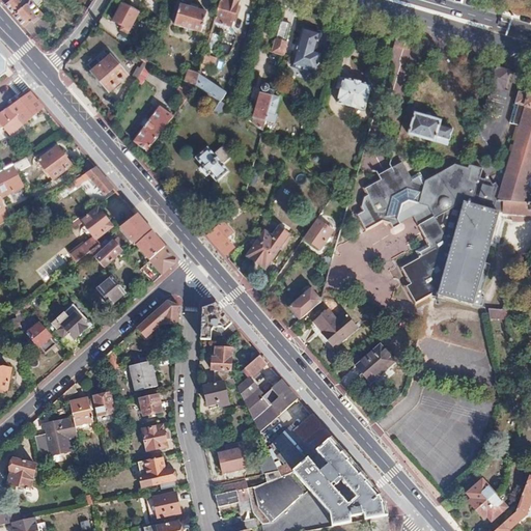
[(9,0),(5,4),(14,15),(29,0),(9,0)]
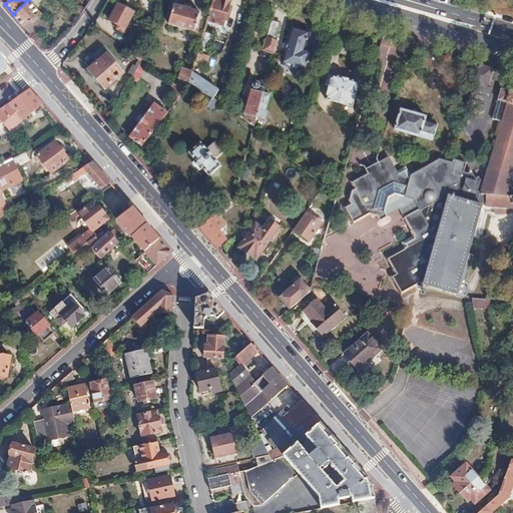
[(28,0),(13,14),(33,36),(48,23),(28,0)]
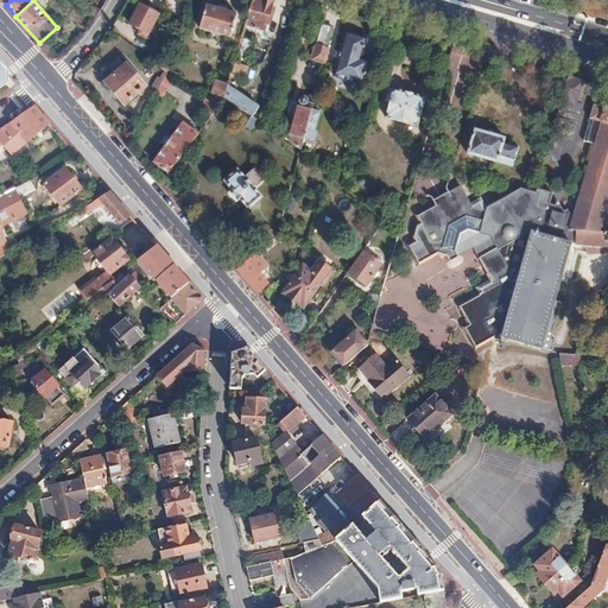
[(270,25),(272,16),(270,16),(273,1),(267,0),(252,0),(248,16),(246,24),(265,30),(266,24),(270,25)]
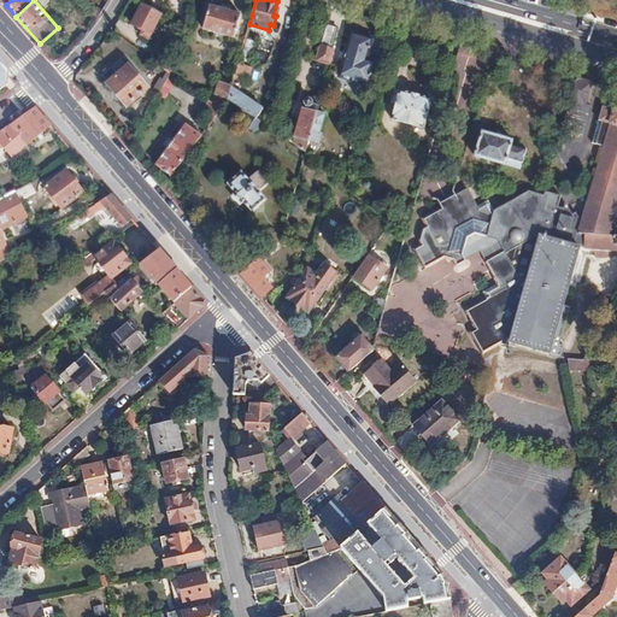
[(148,40),(162,15),(144,5),(142,4),(131,24),(142,30),(140,35),(148,40)]
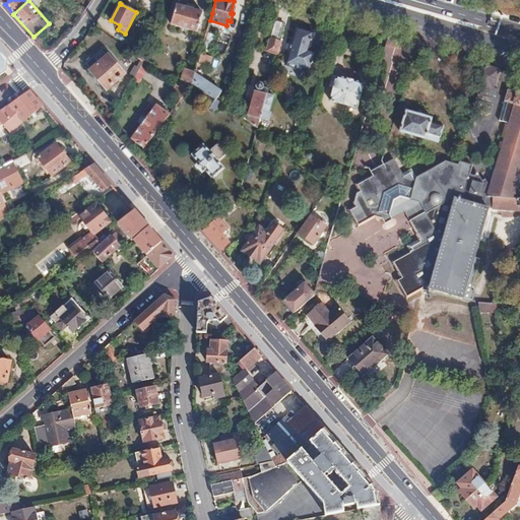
[(197,31),(202,12),(177,4),(171,24),(197,31)]
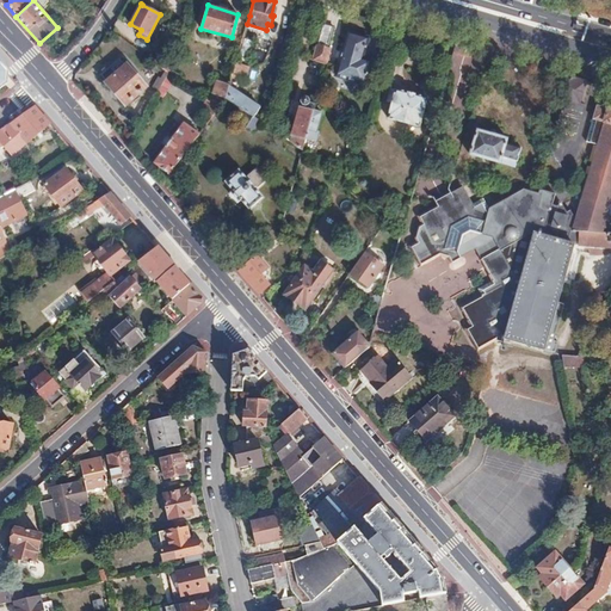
[(327,49),(333,26),(322,23),(318,45),(327,49)]
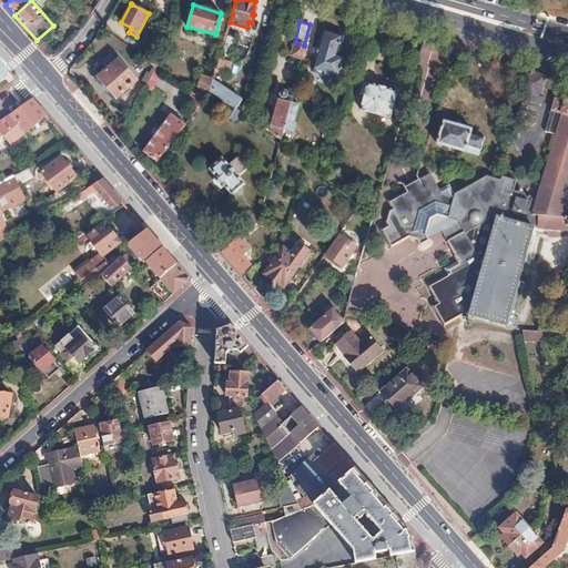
[(347,57),(340,54),(343,34),(325,29),(313,69),(341,78),(347,57)]
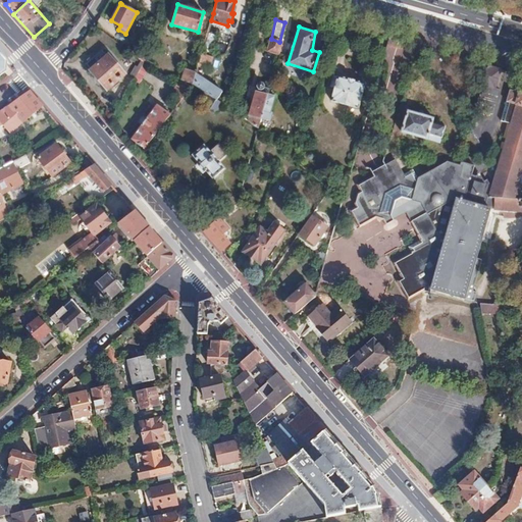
[(211,53),(217,35),(207,32),(206,34),(201,50),(211,53)]
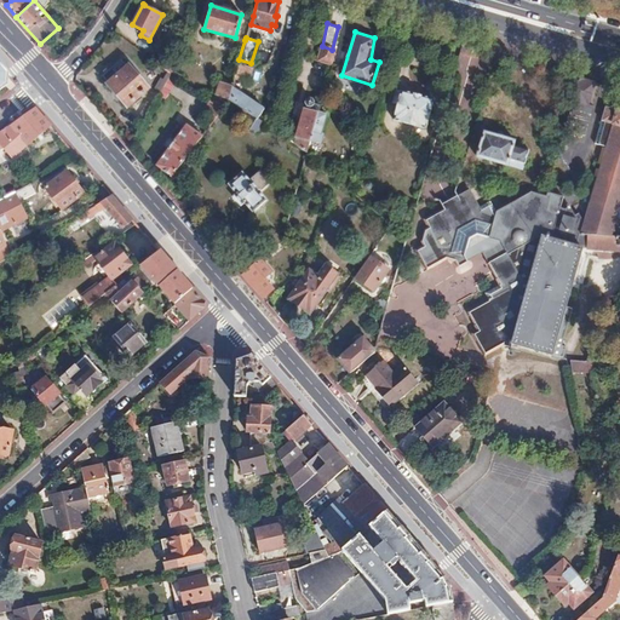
[(332,65),(336,50),(332,50),(322,46),(319,62),(332,65)]
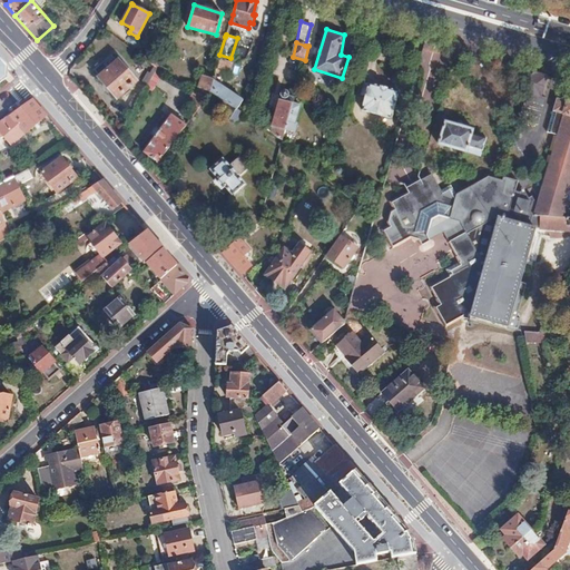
[(161,55),(147,47),(143,56),(151,61),(156,65),(158,67),(161,55)]
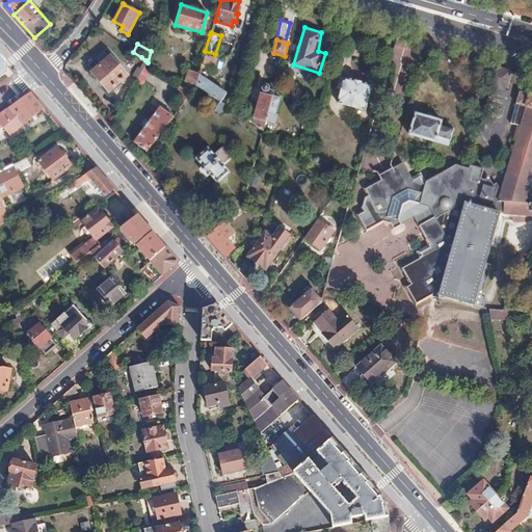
[(110,90),(127,75),(110,56),(109,57),(103,51),(88,64),(95,71),(92,73),(110,90)]
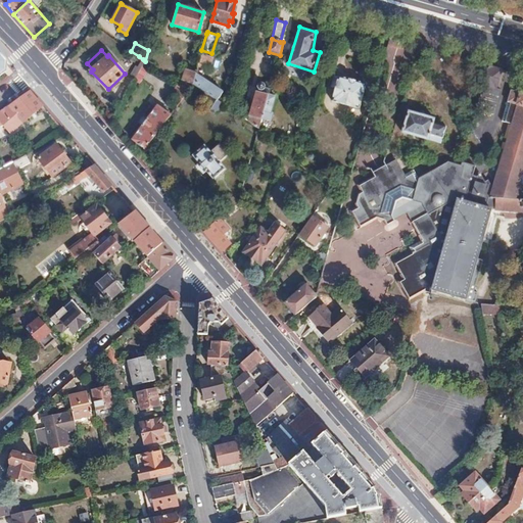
[(206,69),(210,56),(201,54),(200,57),(197,66),(206,69)]
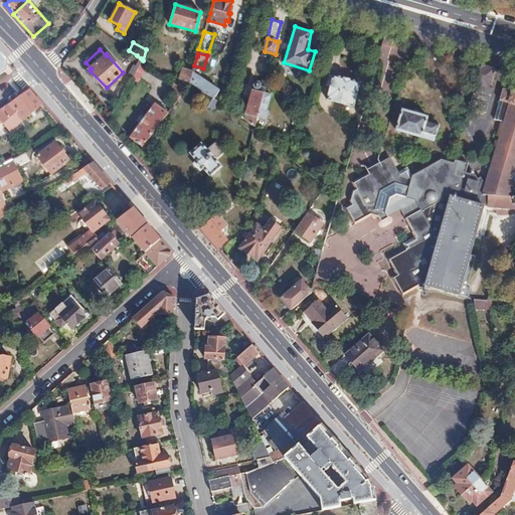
[(134,75),(143,60),(141,58),(137,65),(134,64),(129,73),(131,74),(130,76),(133,78),(134,75)]
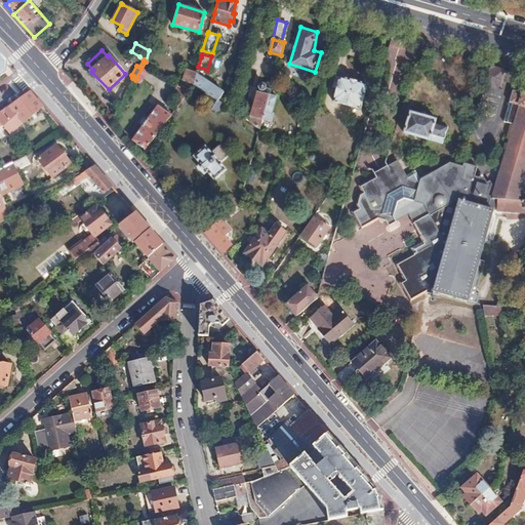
[(196,74),(196,72),(177,66),(173,78),(182,80),(179,87),(178,88),(190,93),(193,84),(196,74)]
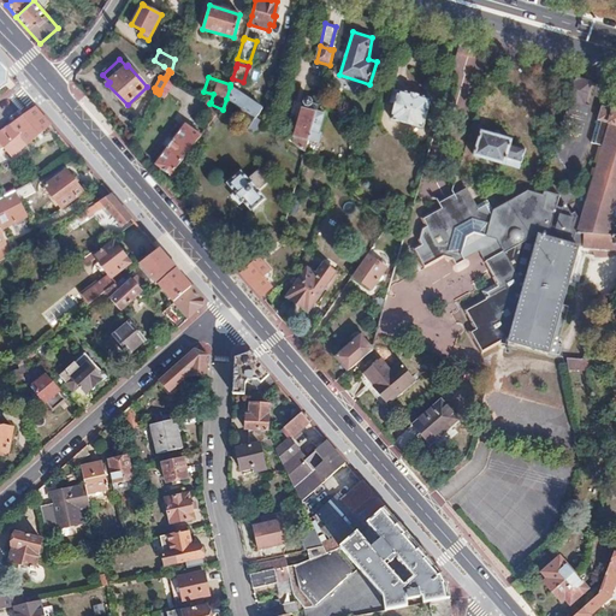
[(580,137),(590,106),(584,104),(591,83),(575,78),(567,106),(560,131),(580,137)]
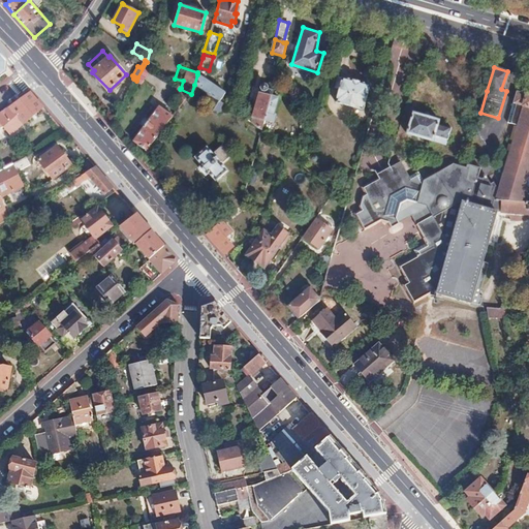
[(224,92),(197,74),(194,85),(213,97),(218,100),(224,92)]
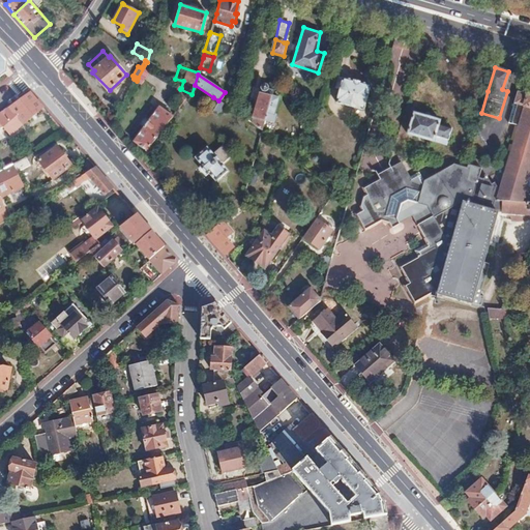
[(370,85),(343,78),(342,80),(340,88),(336,102),(363,109),(370,85)]
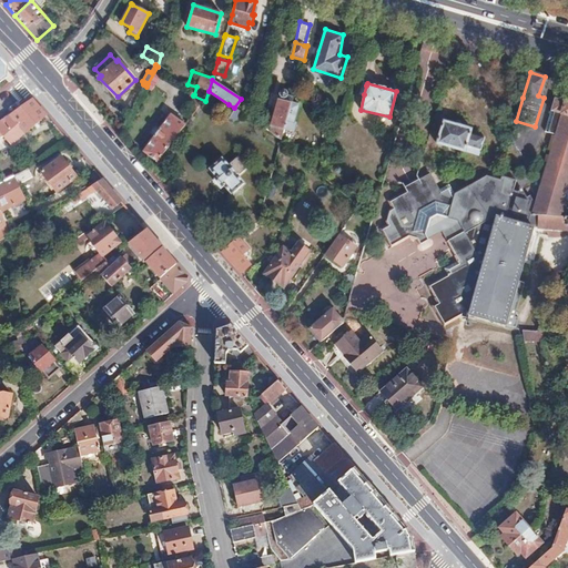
[(294,124),(298,107),(292,104),(293,98),(286,97),(287,94),(287,93),(285,91),(284,91),(282,91),(281,91),(280,92),(280,94),(280,95),(281,97),(281,98),(283,98),(282,102),(279,101),(270,132),(272,133),(281,140),(284,131),(293,133),(295,125),(294,124)]
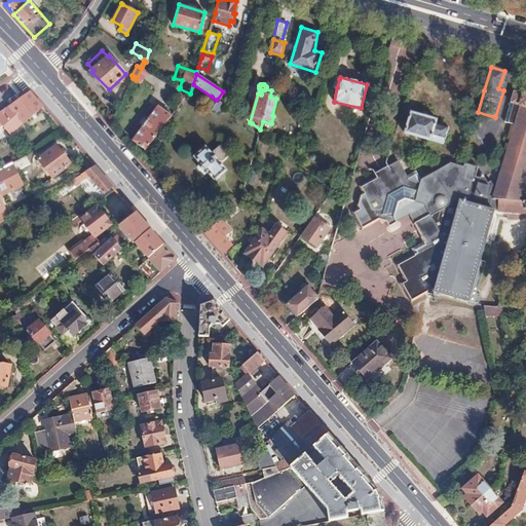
[(125,98),(130,89),(125,86),(119,99),(124,101),(125,98)]
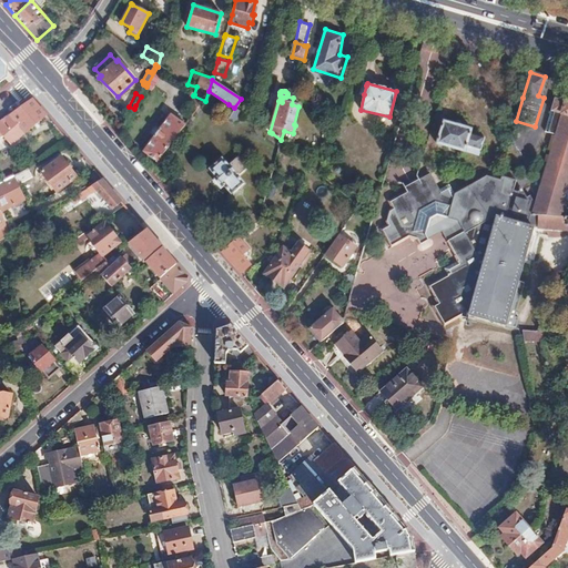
[(495,322),(515,327),(519,312),(515,311),(524,282),(517,280),(533,227),(567,230),(567,102),(555,98),(545,132),(556,135),(554,143),(545,172),(536,202),(535,202),(529,195),(525,199),(524,195),(520,191),(516,193),(515,196),(510,195),(511,192),(515,182),(501,178),(500,182),(486,176),(453,193),(448,185),(438,191),(428,174),(414,181),(417,185),(405,192),(405,190),(388,199),(392,206),(387,209),(384,220),(386,224),(381,227),(391,246),(408,236),(415,239),(418,244),(428,239),(425,234),(429,220),(437,215),(447,220),(458,223),(463,233),(445,242),(448,247),(457,262),(444,270),(447,275),(427,286),(436,303),(432,305),(442,325),(460,316),(467,318),(469,314),(495,322)]
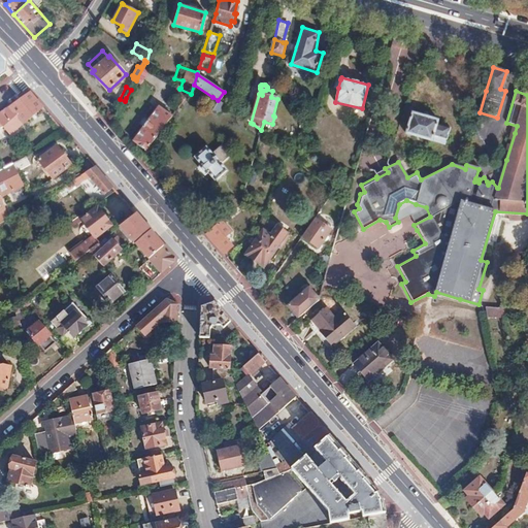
[(19,100),(0,112),(0,122),(9,133),(23,123),(24,124),(43,106),(31,92),(19,100)]
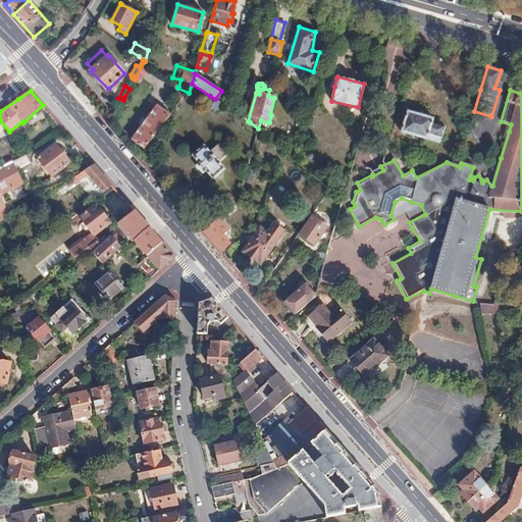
[(224,106),(227,95),(223,94),(219,102),(222,104),(224,106)]
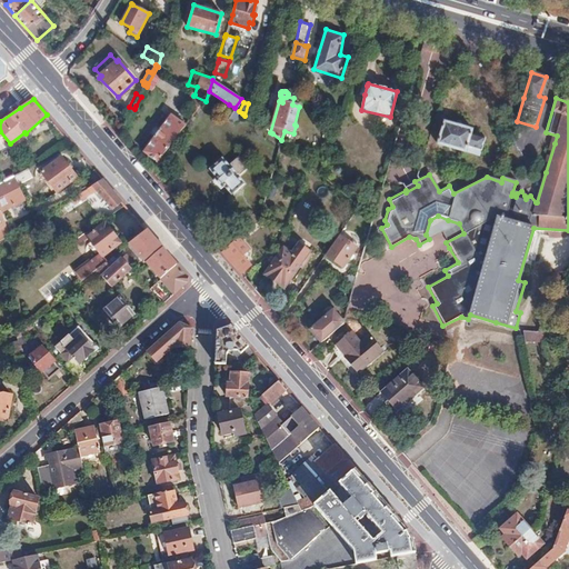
[(236,122),(242,113),(239,111),(235,108),(229,105),(222,113),(236,122)]
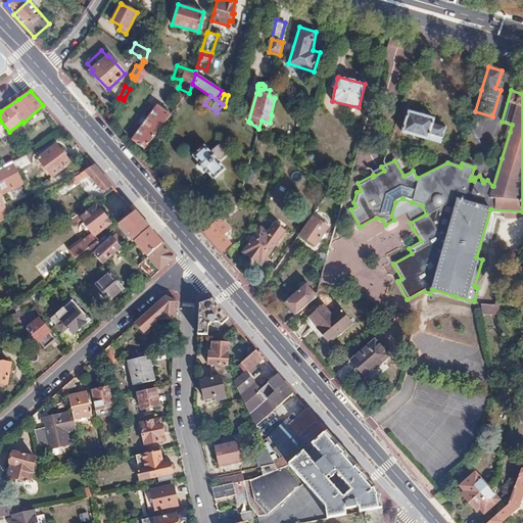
[(144,149),(169,119),(171,115),(158,106),(133,139),(144,149)]
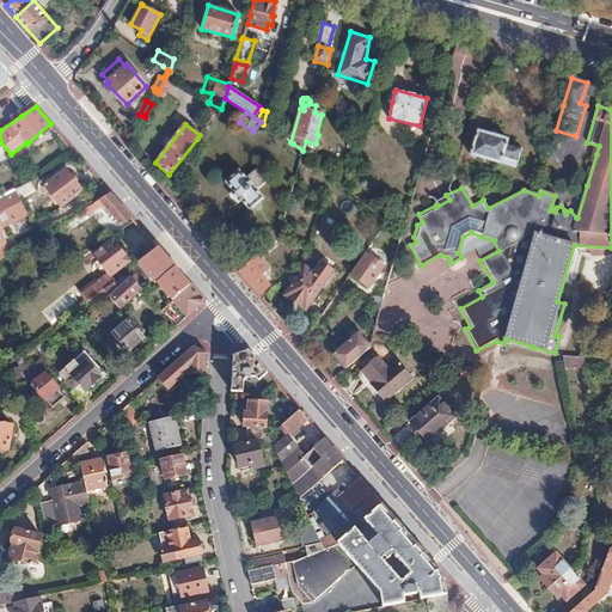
[(470,155),(515,167),(521,147),(506,142),(507,139),(477,130),(470,155)]
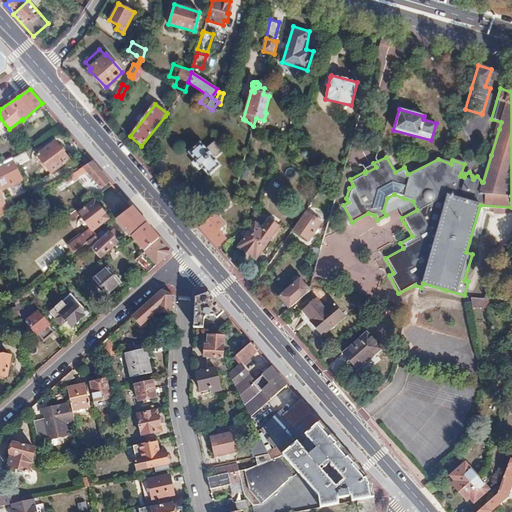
[(52,174),(70,160),(56,142),(38,155),(52,174)]
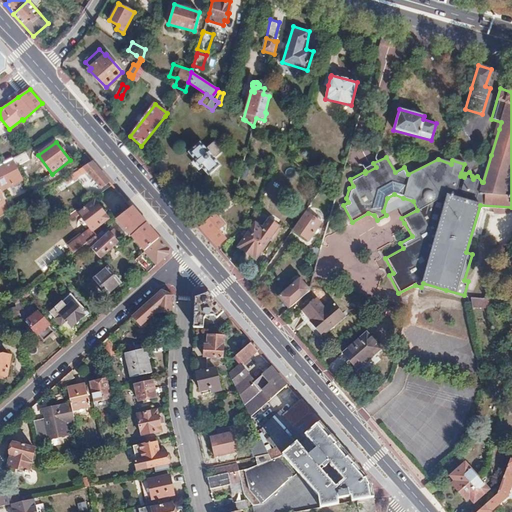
[(200,143),(188,153),(195,161),(193,163),(199,170),(202,168),(208,176),(220,166),(212,158),(214,157),(215,158),(223,152),(214,142),(207,149),(208,150),(206,151),(200,143)]
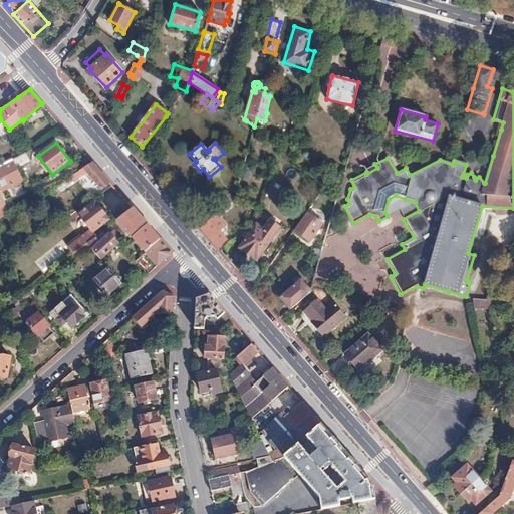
[(26,153),(12,160),(16,166),(29,160),(26,153)]
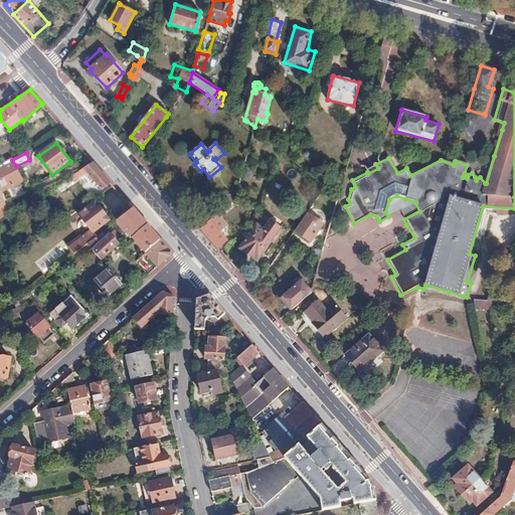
[(12,160),(0,166),(0,193),(4,192),(23,181),(17,168),(16,166),(12,160)]
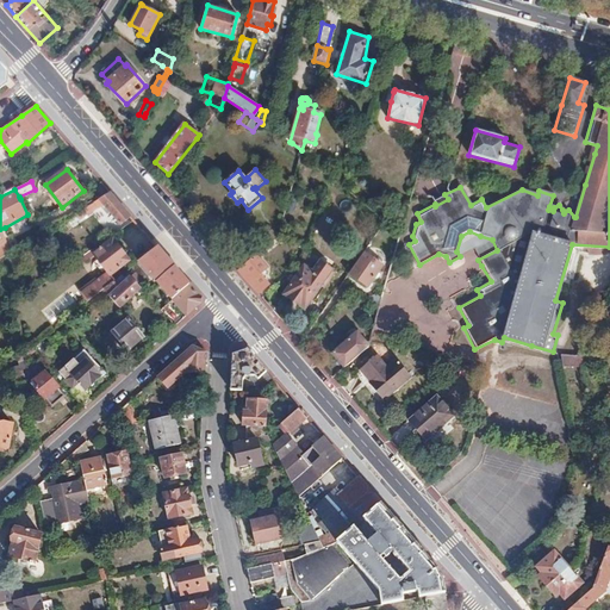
[(132,218),(110,192),(94,203),(99,207),(104,205),(123,225),(132,218)]
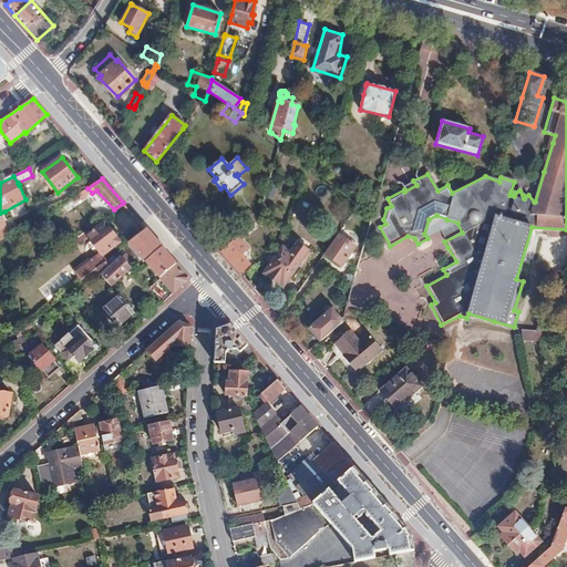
[(404,192),(416,185),(413,181),(411,181),(401,186),(404,189),(404,192)]
